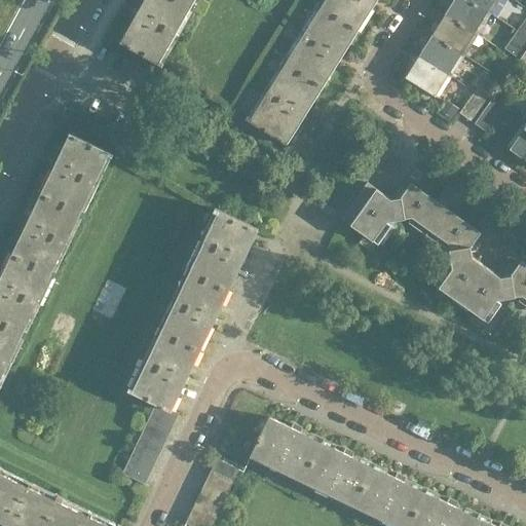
[(195,6),(183,0),(143,0),(119,41),(161,65),(195,6)]
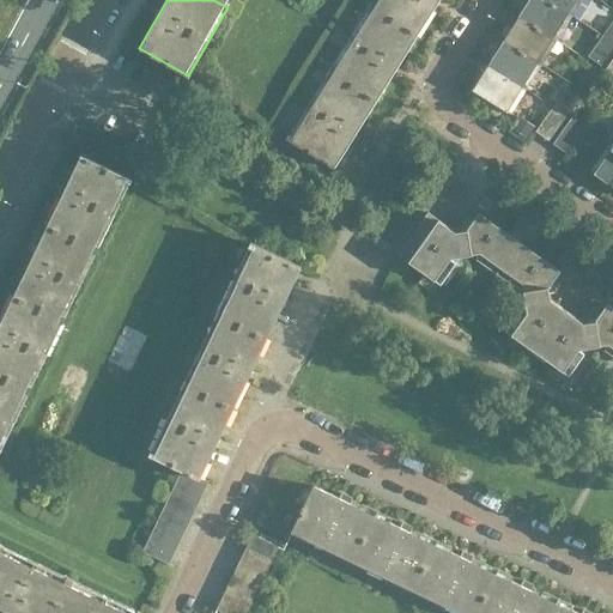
[(372,0),(370,6),(417,35),(436,5),(426,0),(372,0)]
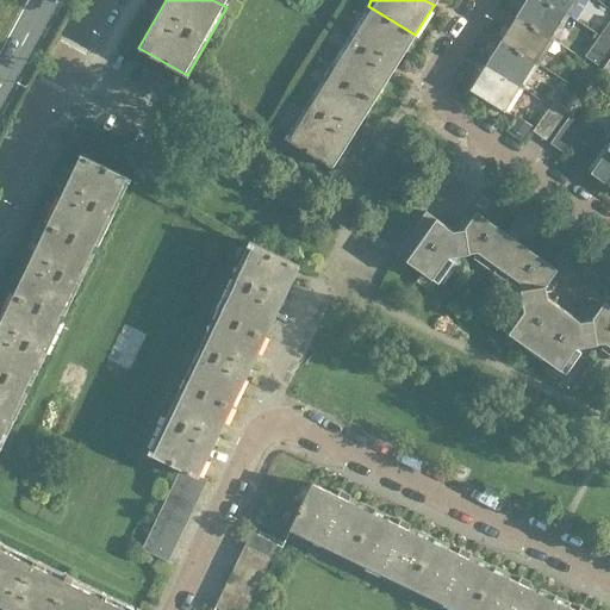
[(546,0),(526,0),(516,17),(552,38),(567,13),(546,0)]
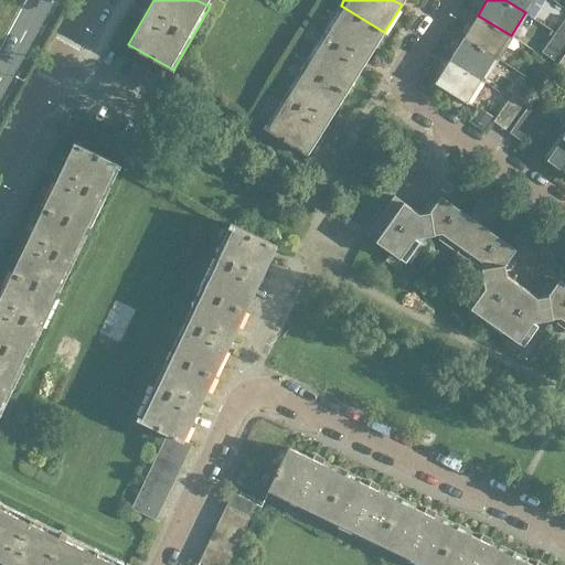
[(505,0),(525,12),(533,0),(505,0)]
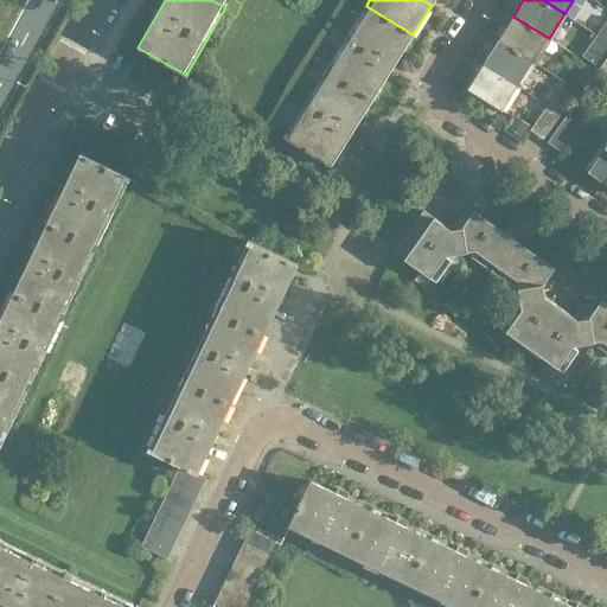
[(366,6),(344,39),(391,69),(413,34),(366,6)]
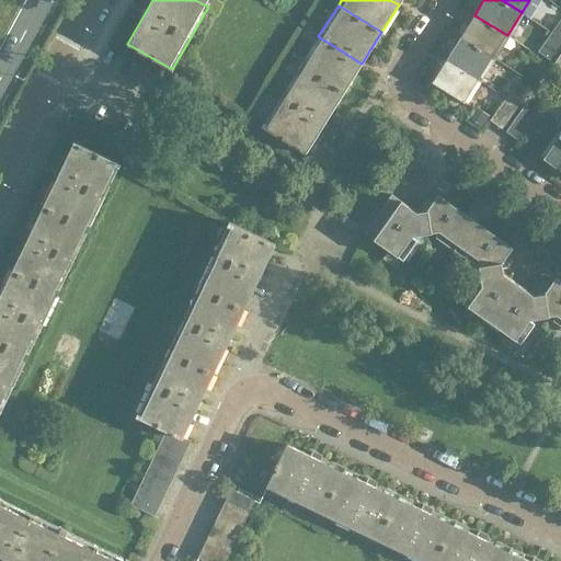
[(474,15),(460,37),(492,57),(507,35),(474,15)]
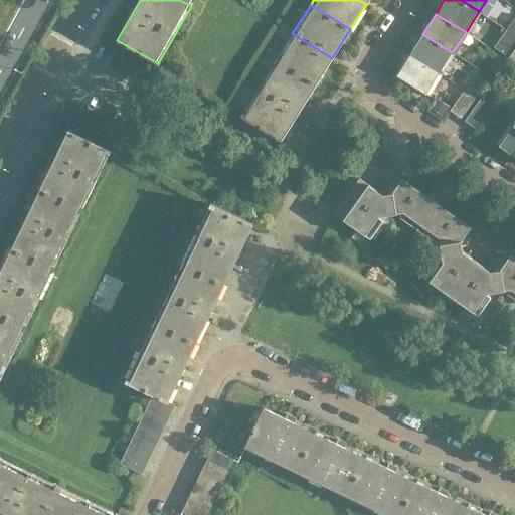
[(514,38),(514,25),(512,23),(506,32),(514,38)]
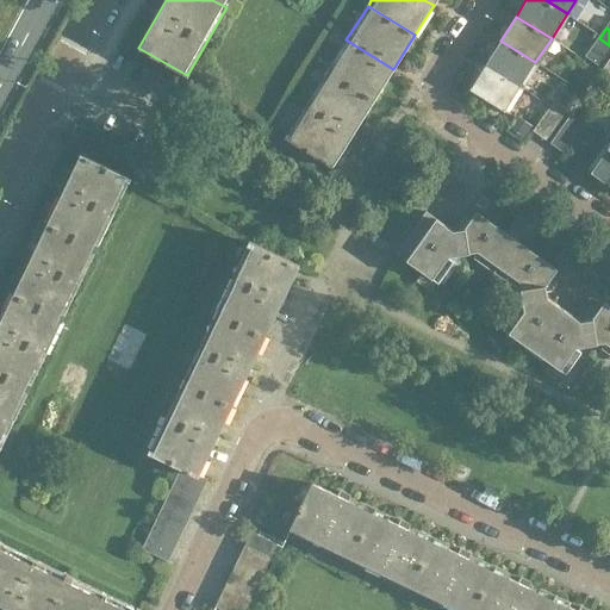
[(609,45),(599,38),(592,47),(608,57),(609,54),(609,45)]
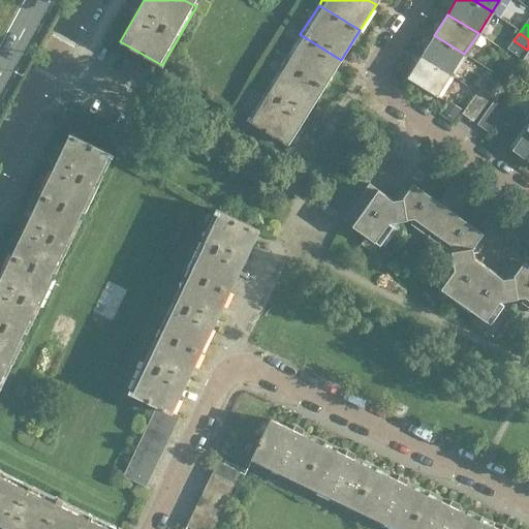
[(300,34),(283,62),(323,87),(341,60),(300,34)]
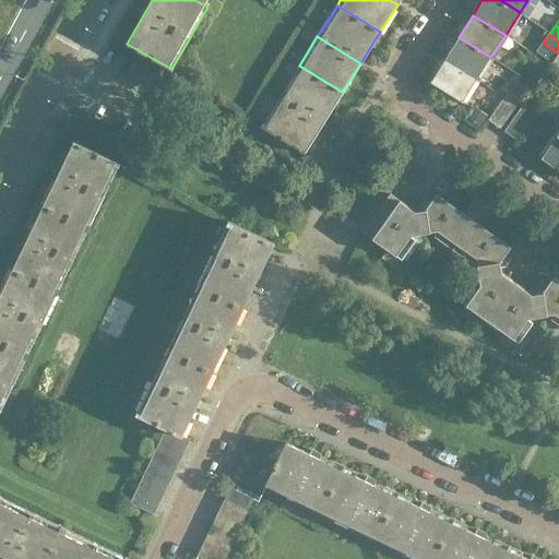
[(459,37),(445,59),(477,79),(490,57),(459,37)]
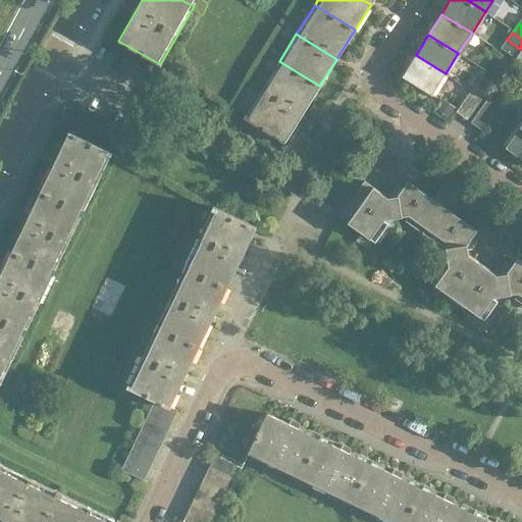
[(514,57),(520,49),(507,40),(502,48),(514,57)]
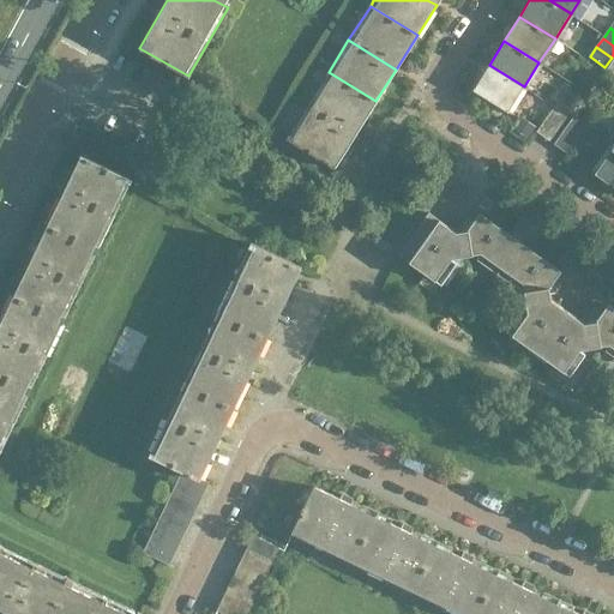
[(524,86),(489,65),(474,89),(509,110),(524,86)]
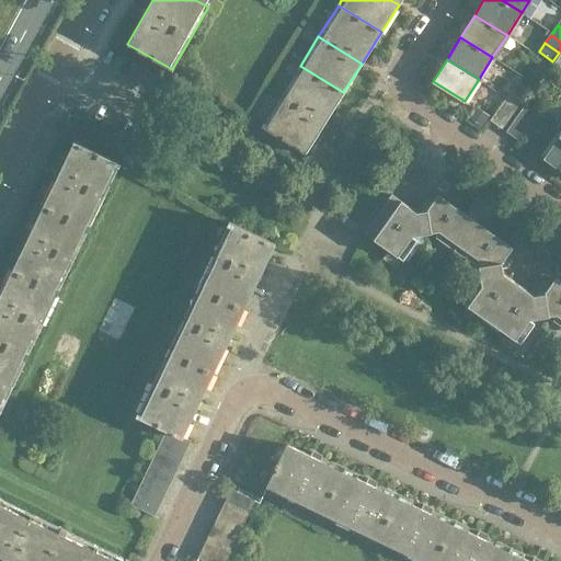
[(300,66),(281,95),(324,123),(343,92),(300,66)]
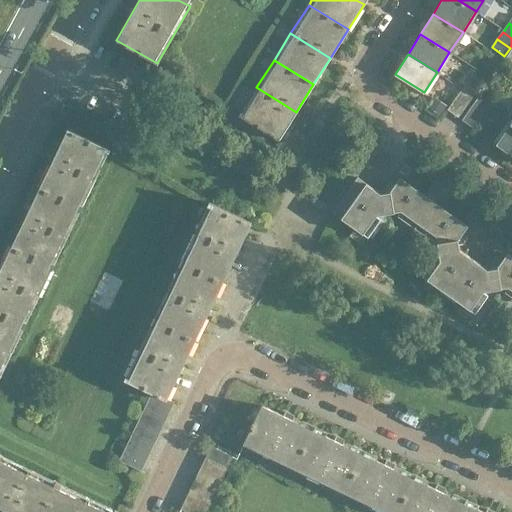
[(477,88),(467,81),(461,89),(472,97),(477,88)]
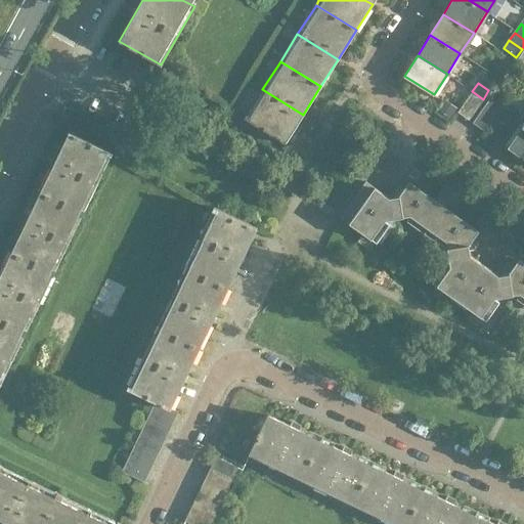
[(262,89),(244,118),(286,143),(303,115),(262,89)]
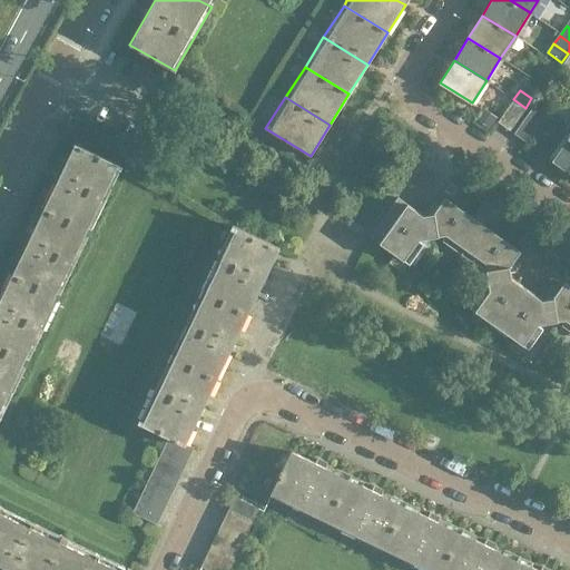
[(499,121),(510,129),(526,108),(513,99),(501,117),(502,117),(499,121)]
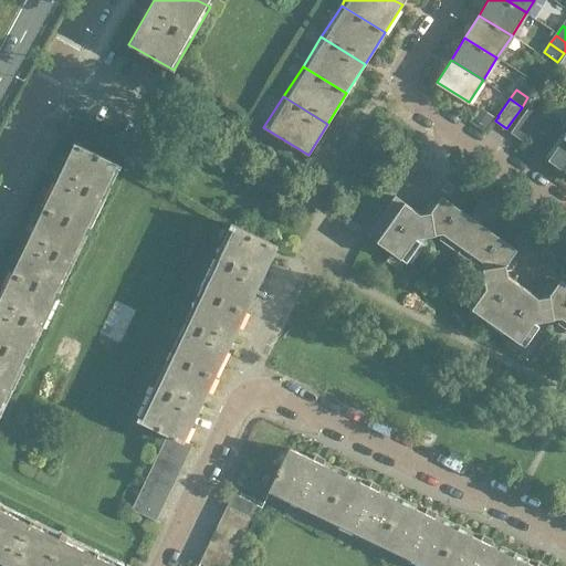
[(544,109),(532,101),(525,109),(537,118),(544,109)]
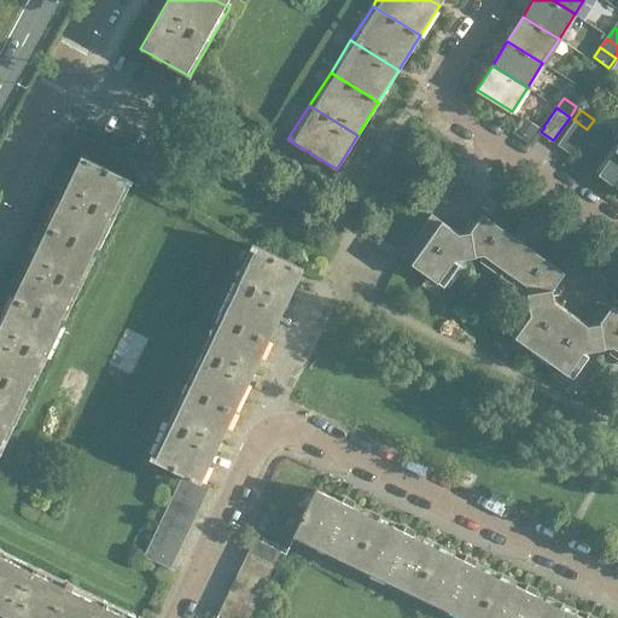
[(561,139),(558,145),(571,153),(573,149),(587,129),(573,120),(560,139),(561,139)]
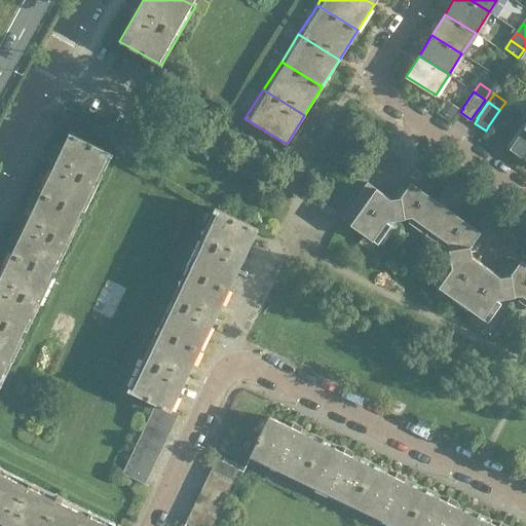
[(448,105),(442,114),(452,121),(458,112),(448,105)]
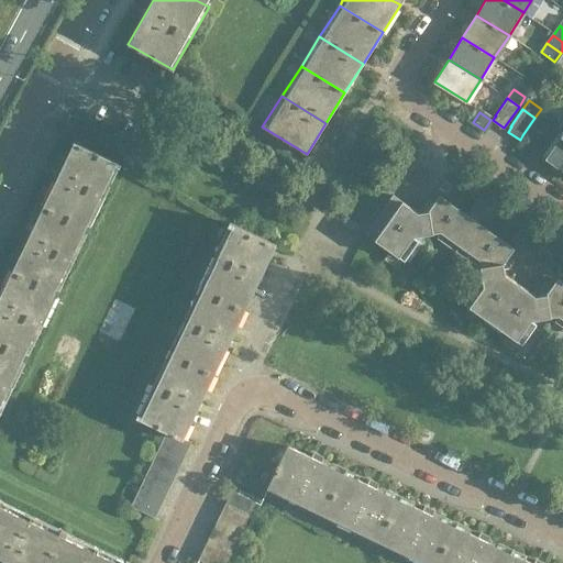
[(562,139),(561,138),(545,158),(562,170),(562,139)]
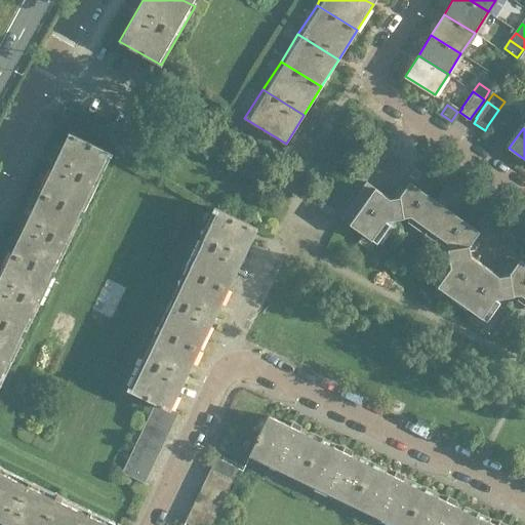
[(70,131),(40,192),(84,212),(113,153),(70,131)]
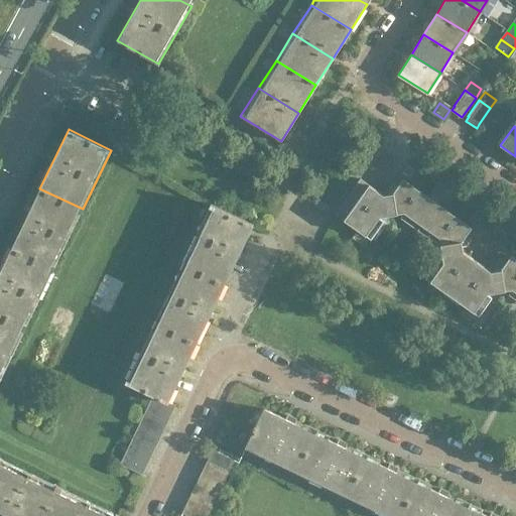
[(415,170),(408,164),(402,172),(410,178),(415,170)]
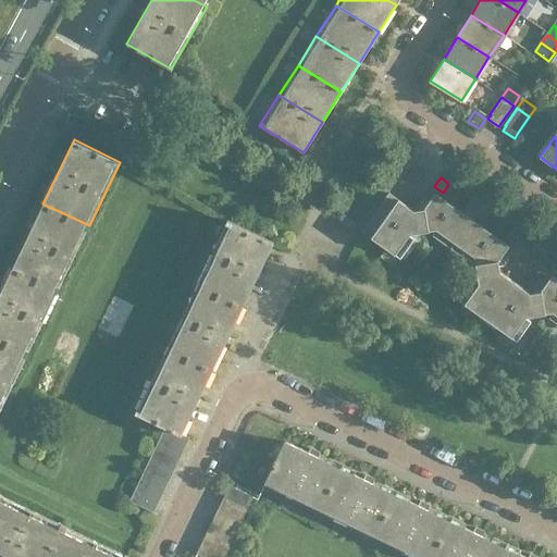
[(388,194),(362,230),(386,248),(380,257),(388,262),(395,252),(400,257),(413,238),(408,234),(436,230),(432,235),(450,248),(455,243),(484,202),(475,196),(462,213),(435,193),(424,209),(413,210),(388,194)]
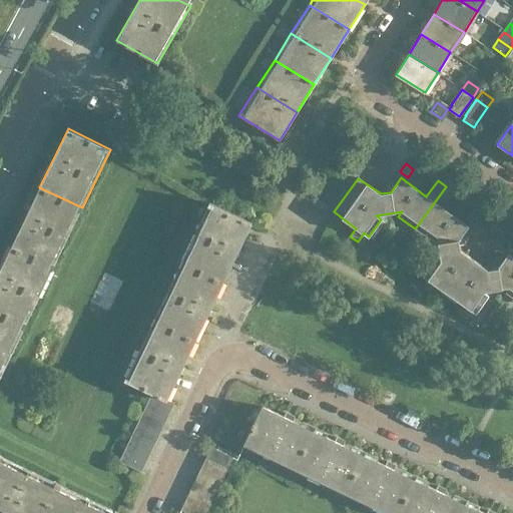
[(446,186),(419,223),(415,228),(433,241),(436,236),(440,261),(435,258),(422,276),(428,280),(422,287),(430,293),(435,285),(443,290),(439,295),(445,300),(474,260),(460,250),(458,239),(468,226),(442,207),(453,191),(446,186)]
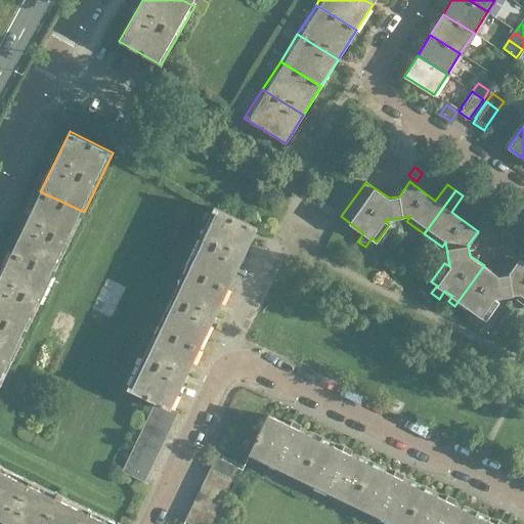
[(40,191),(11,252),(54,272),(84,212),(40,191)]
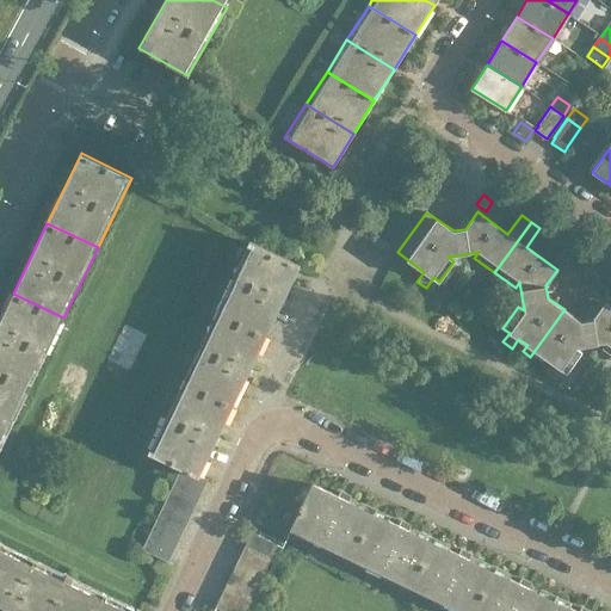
[(250,241),(232,278),(282,302),(300,265),(250,241)]
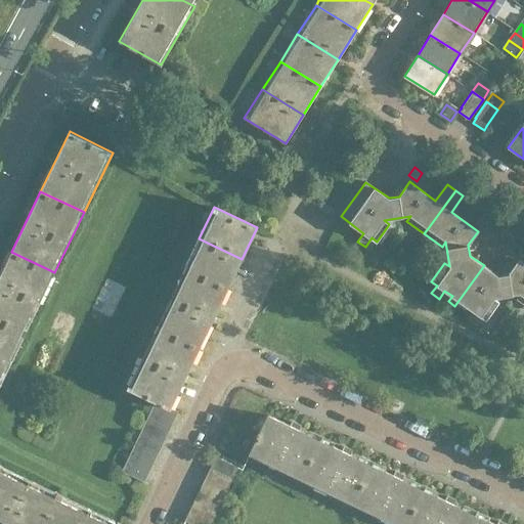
[(490,221),(482,215),(477,223),(484,229),(490,221)]
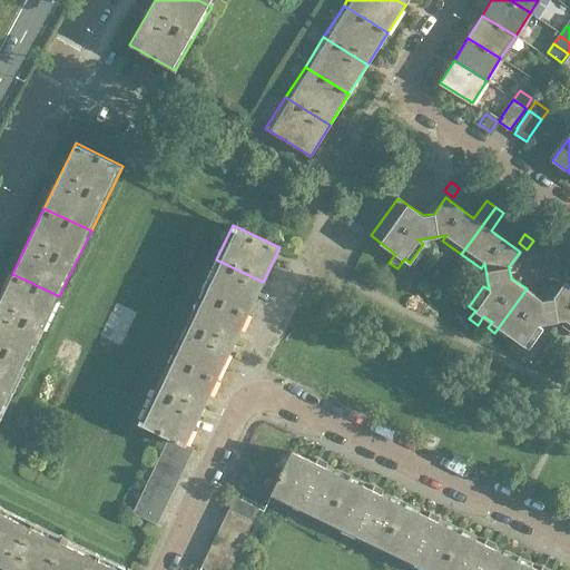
[(263,282),(216,259),(200,292),(247,314),(263,282)]
